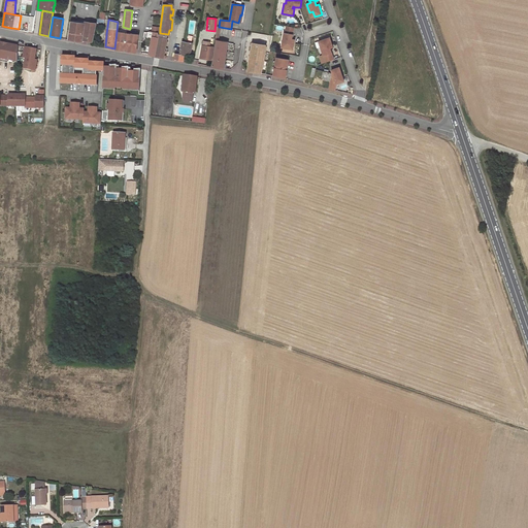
[(68,39),(81,42),(83,39),(93,41),(96,26),(89,24),(90,22),(85,22),(84,24),(70,22),(68,39)]
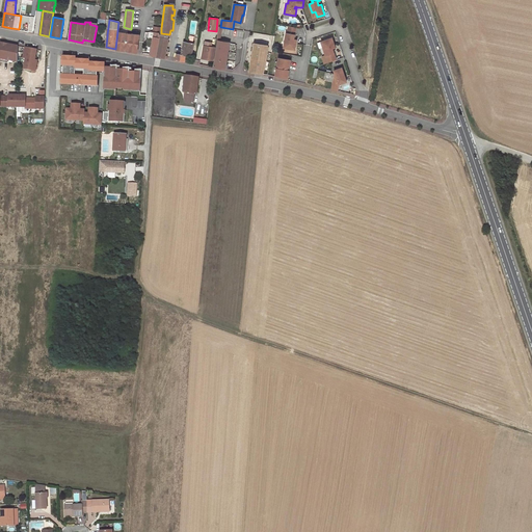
[(296,27),(289,26),(287,33),(286,32),(284,42),(287,42),(286,48),(294,49),(296,40),(293,38),(294,34),(296,27)]
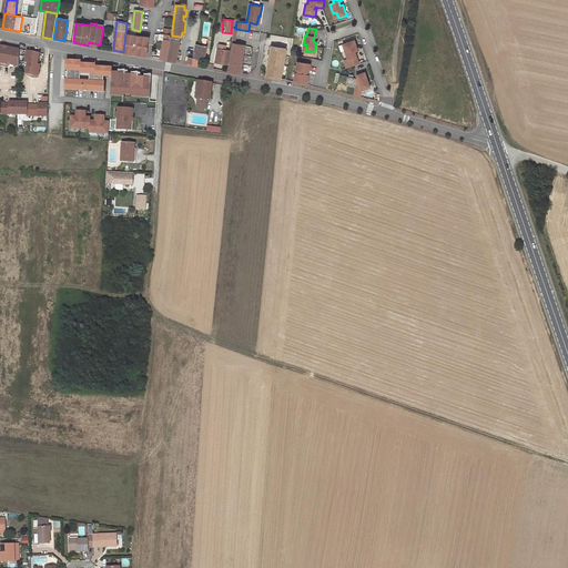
[(235,29),(233,29),(231,43),(233,43),(229,68),(229,70),(229,71),(242,73),(243,69),(241,68),(244,46),(234,44),(236,29),(235,29)]
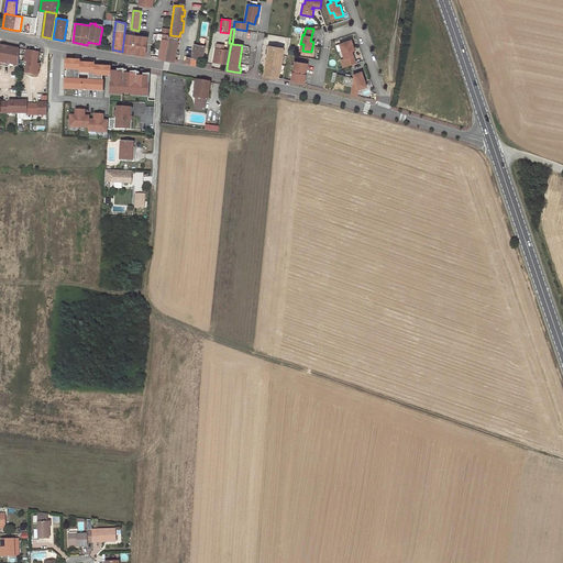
[(134,34),(125,33),(122,52),(132,53),(132,52),(132,50),(136,51),(136,52),(136,54),(145,55),(147,36),(139,35),(134,35),(134,34)]
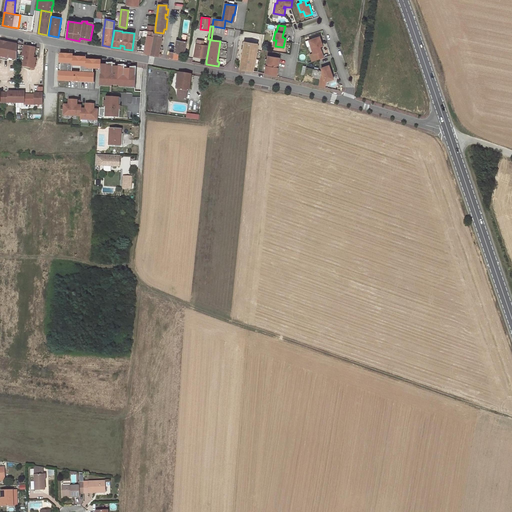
[(144,52),(150,54),(154,33),(153,33),(153,32),(148,31),(147,38),(144,52)]
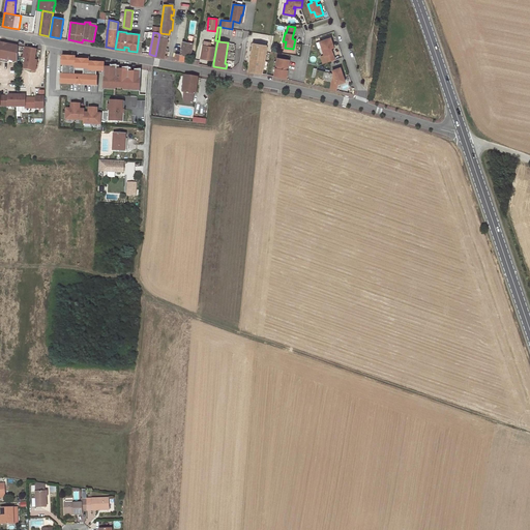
[(156,56),(164,58),(165,55),(168,39),(159,38),(156,56)]
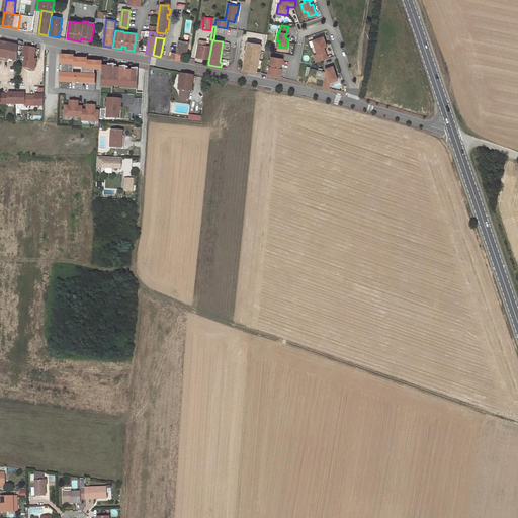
[(321,61),(328,59),(324,48),(327,47),(324,37),(316,39),(317,46),(315,46),(318,55),(319,54),(321,61)]
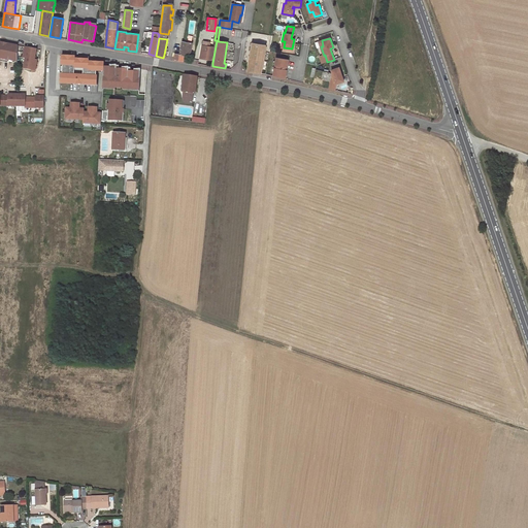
[(174,60),(184,61),(185,55),(190,56),(192,43),(185,42),(182,41),(179,54),(175,54),(174,60)]
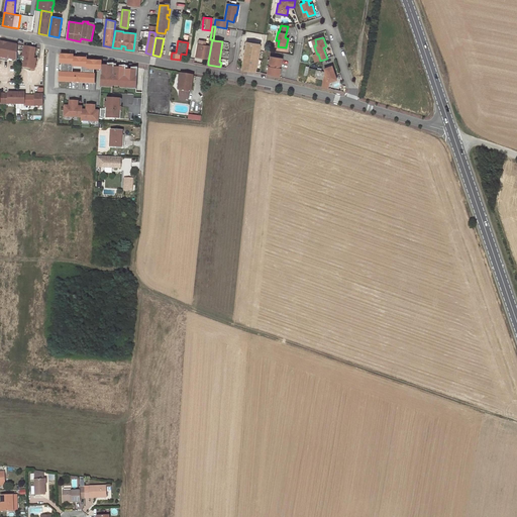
[(0,57),(8,59),(9,60),(17,61),(17,45),(0,41),(0,57)]
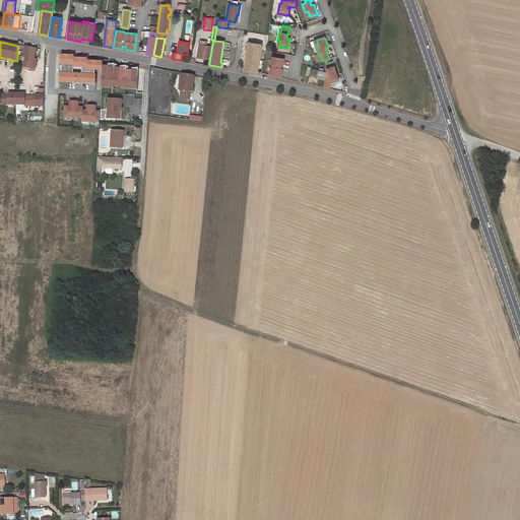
[(244,70),(257,72),(261,44),(249,42),(247,53),(248,54),(248,56),(246,55),(246,59),(248,59),(247,61),(246,61),(244,70)]
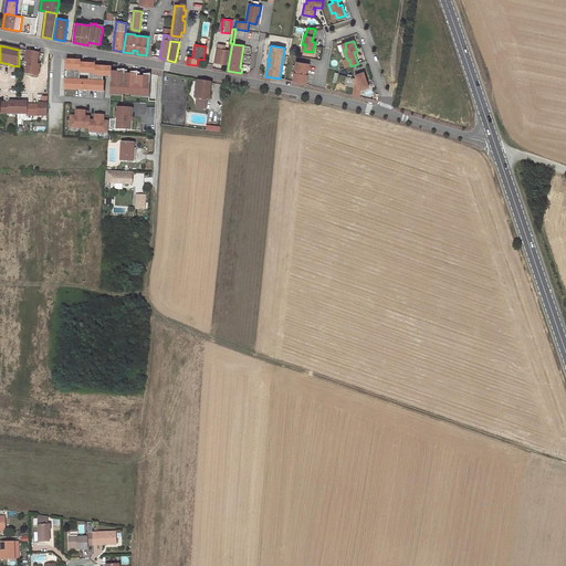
[(227,64),(229,50),(226,50),(218,49),(217,49),(215,62),(227,64)]
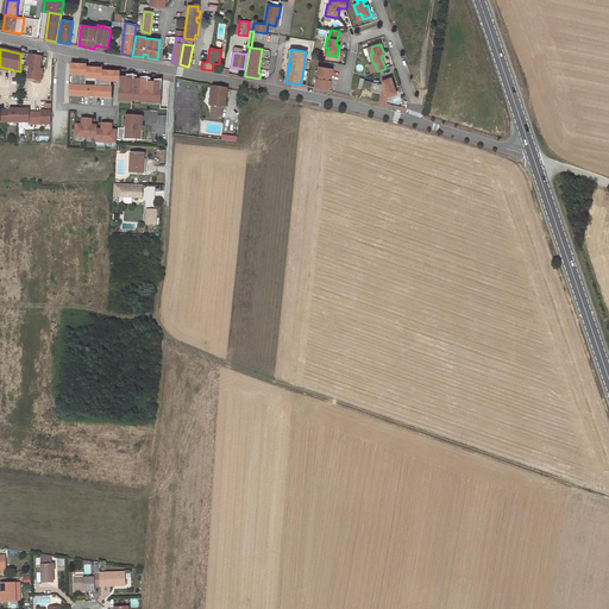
[(30,55),(27,67),(30,68),(27,80),(36,81),(36,82),(41,83),(43,70),(41,70),(43,57),(30,55)]
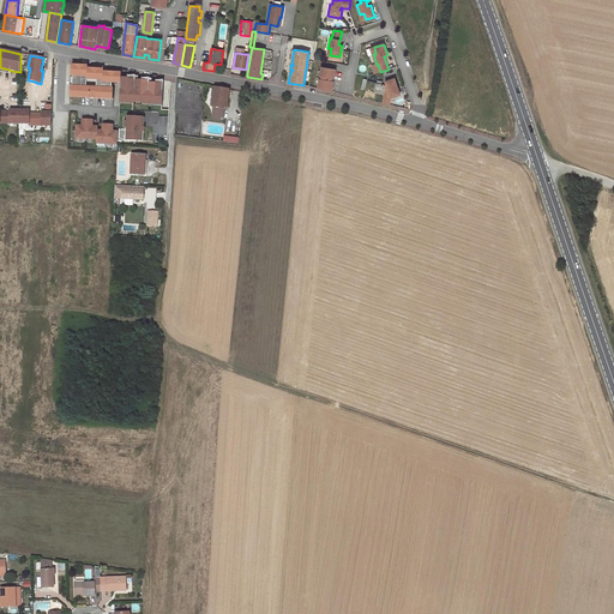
[(85,66),(72,65),(72,76),(73,76),(73,86),(72,86),(71,97),(89,97),(89,96),(92,96),(91,98),(94,98),(95,96),(97,96),(97,98),(112,98),(113,83),(121,83),(121,79),(121,77),(121,73),(104,72),(104,70),(90,68),(90,79),(103,79),(103,82),(100,82),(100,90),(84,89),(85,79),(88,79),(88,68),(85,68),(85,66)]
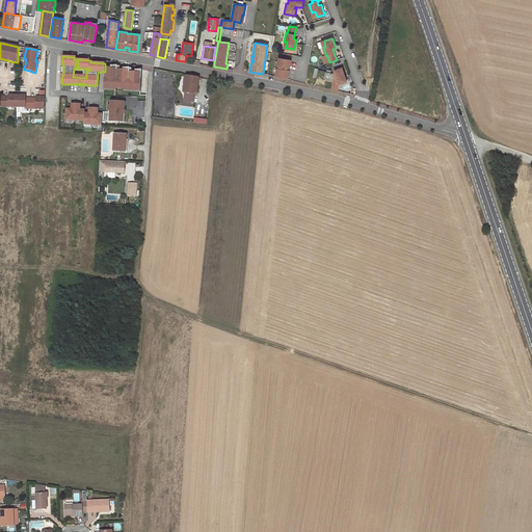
[(276,69),(275,76),(287,79),(289,71),(287,70),(287,68),(289,68),(291,60),(278,58),(276,65),(278,67),(278,70),(276,69)]
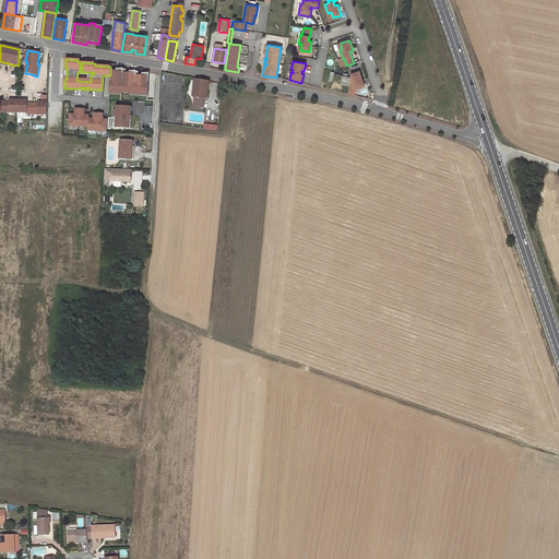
[(91,74),(94,74),(94,72),(82,72),(82,62),(80,62),(80,72),(78,72),(76,81),(91,82),(91,74)]
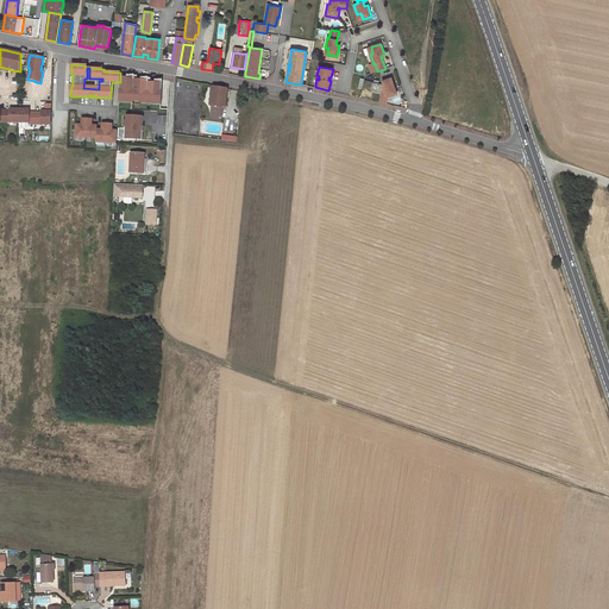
[(120,82),(119,99),(127,100),(127,101),(131,101),(133,101),(142,102),(146,102),(148,101),(151,101),(151,102),(157,102),(157,101),(162,101),(163,80),(156,79),(156,82),(149,82),(149,77),(142,76),(142,80),(135,80),(135,75),(127,74),(127,77),(127,79),(120,79),(120,82)]
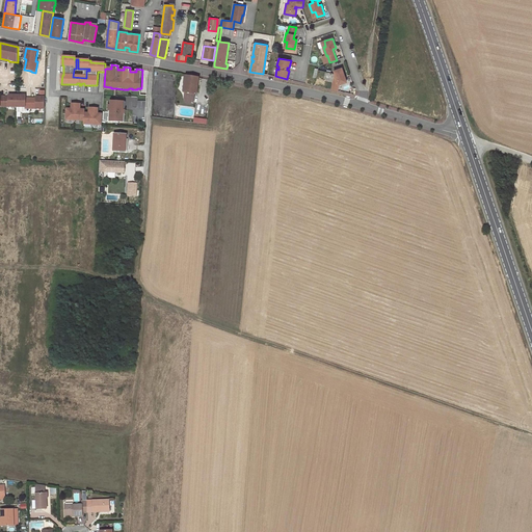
[(342,68),(334,71),(335,74),(330,89),(338,91),(339,84),(347,82),(342,68)]
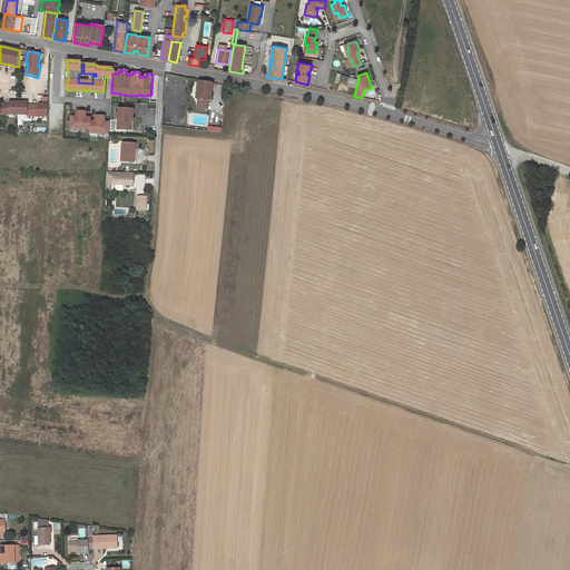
[(213,84),(199,81),(197,97),(197,99),(198,99),(208,100),(210,101),(213,84)]
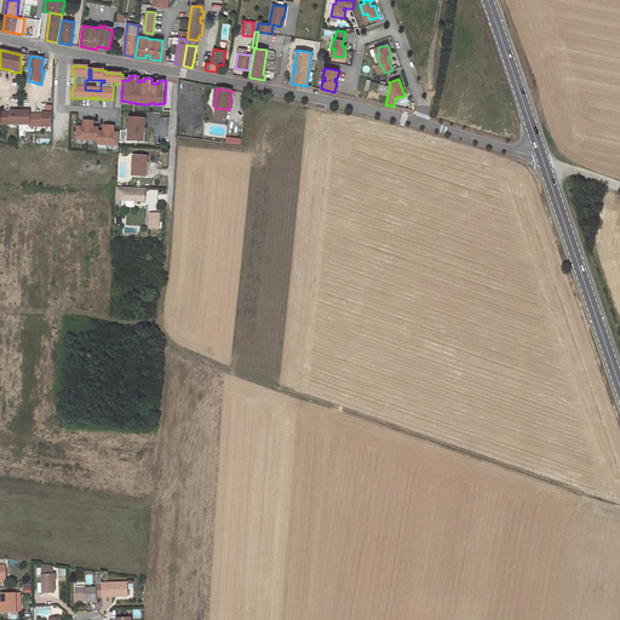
[(227,109),(216,108),(216,110),(217,112),(217,116),(222,118),(225,118),(227,109)]
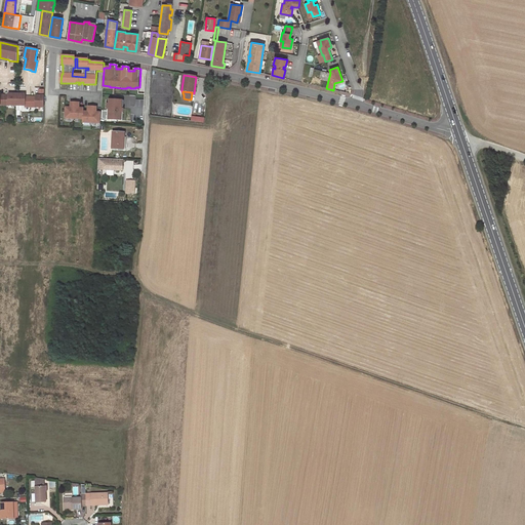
[(0,93),(0,105),(16,106),(16,94),(8,93),(8,95),(0,94),(0,93)]
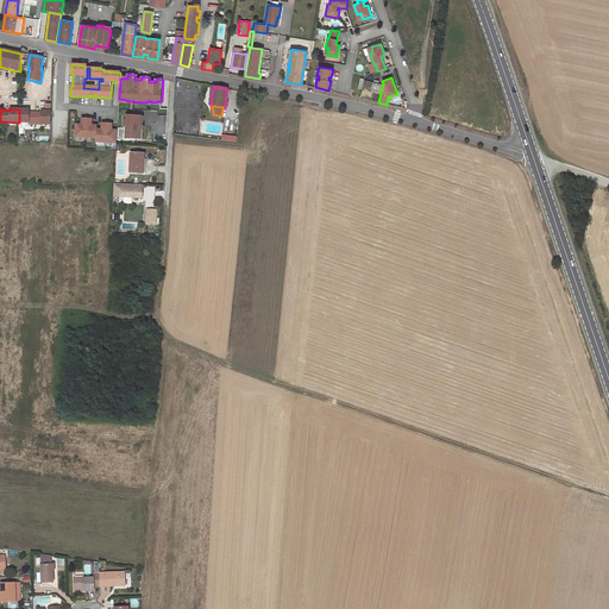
[(30,110),(19,110),(19,123),(19,129),(29,129),(29,125),(51,125),(51,112),(42,111),(42,113),(30,112),(30,110)]
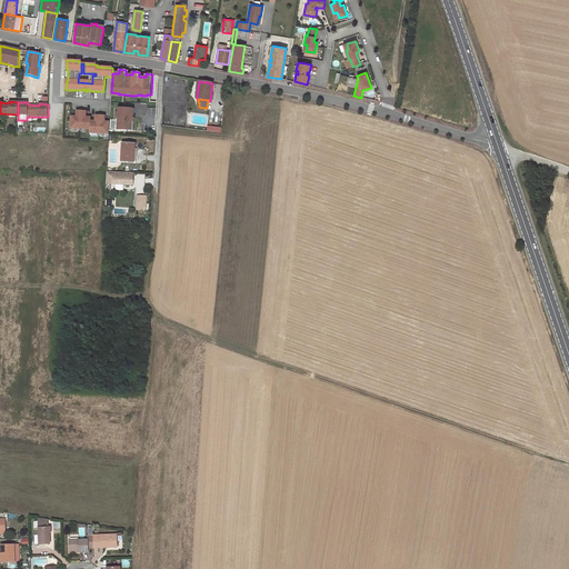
[(118,108),(116,130),(122,130),(123,129),(127,129),(127,131),(133,131),(135,109),(118,108)]
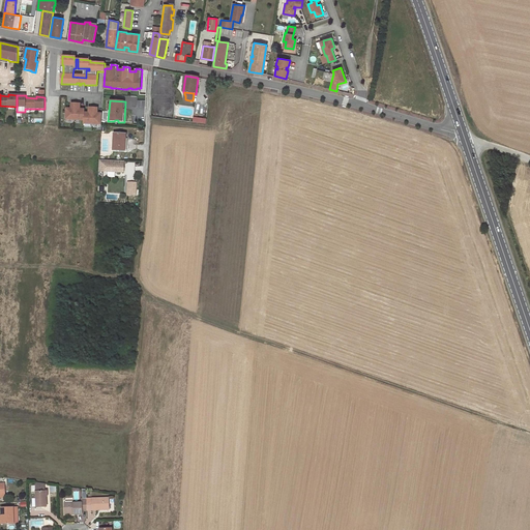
[(101,124),(102,114),(97,114),(97,108),(89,108),(89,113),(85,113),(85,110),(80,109),(80,104),(71,104),(71,109),(66,109),(66,119),(84,120),(84,123),(101,124)]
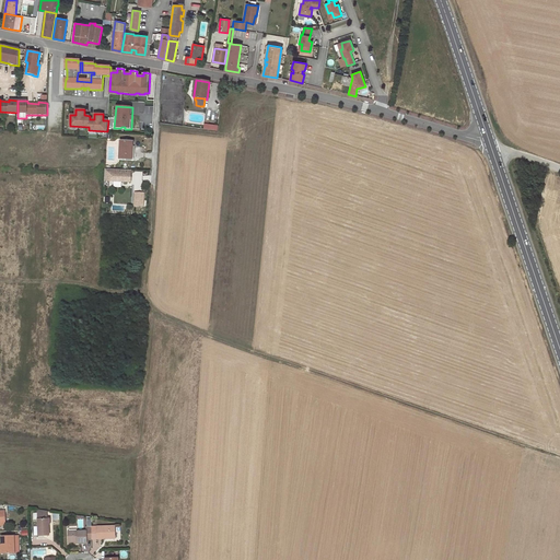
[(132,141),(120,141),(119,159),(131,160),(132,141)]
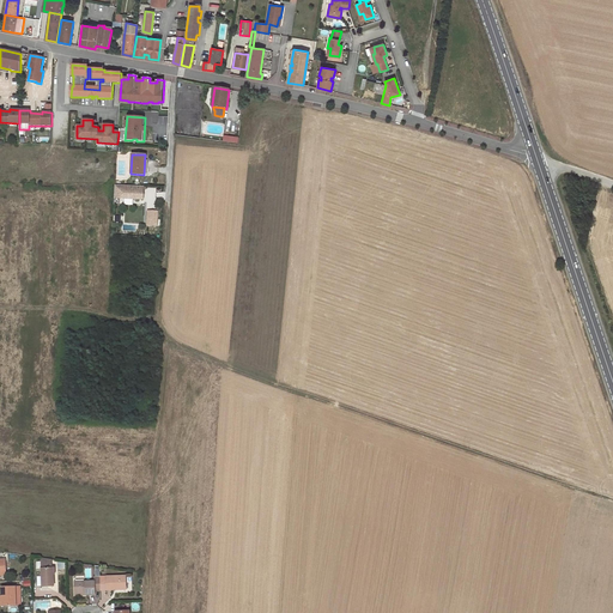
[(144,187),(115,184),(114,198),(143,200),(144,187)]
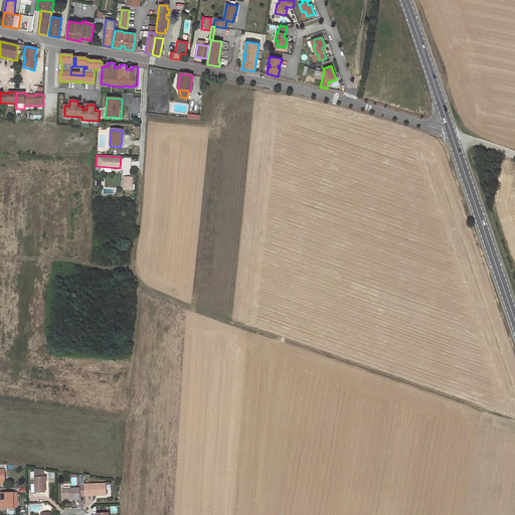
[(124,176),(124,189),(134,190),(134,176),(124,176)]
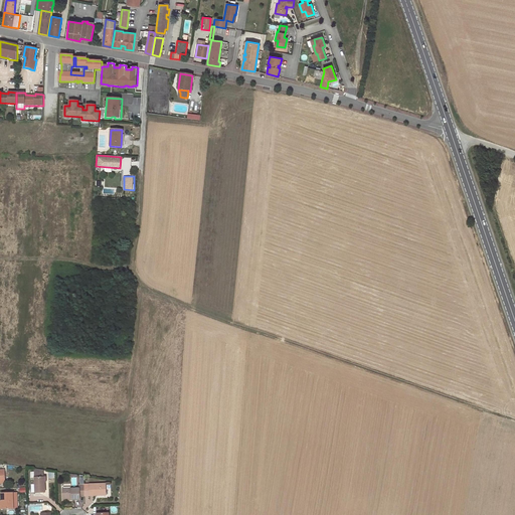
[(43,470),(34,469),(35,493),(45,492),(44,477),(43,477),(43,470)]
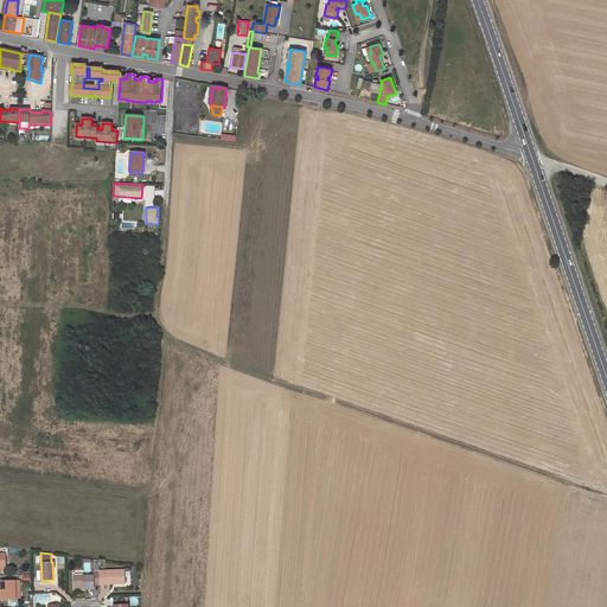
[(101,585),(100,572),(100,566),(95,566),(95,572),(94,572),(94,575),(94,576),(91,576),(75,577),(75,587),(85,587),(85,589),(94,588),(94,585),(101,585)]
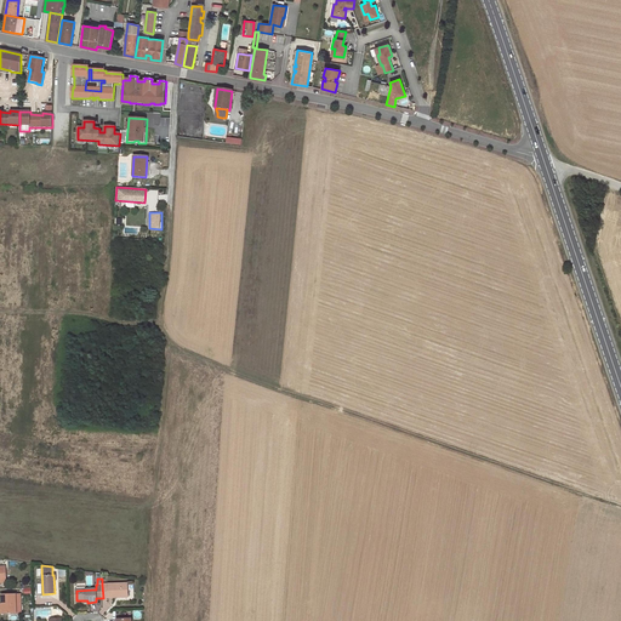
[(127,584),(102,585),(103,598),(127,597),(127,584)]
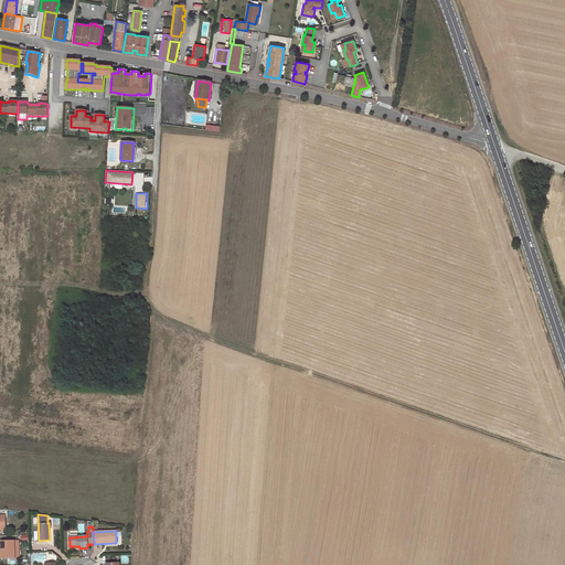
[(19,541),(2,542),(2,550),(1,550),(1,558),(20,557),(19,541)]
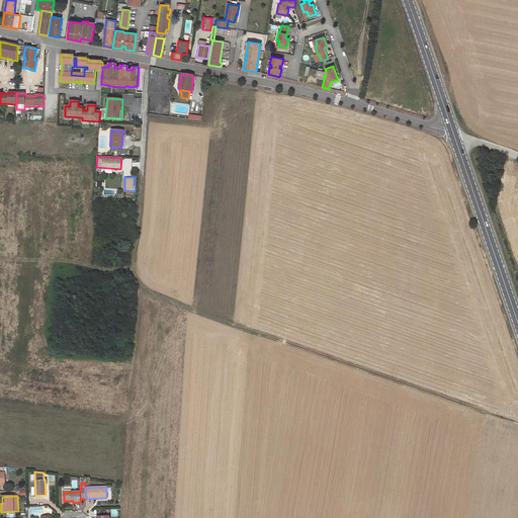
All buildings are outlined.
